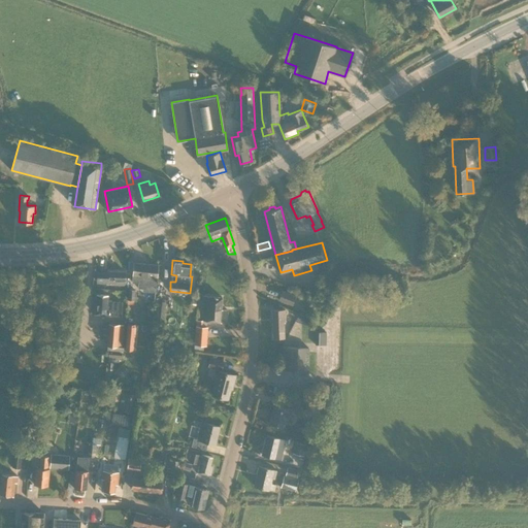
[(158,265),(134,262),(133,278),(139,278),(139,282),(156,284),(158,265)]
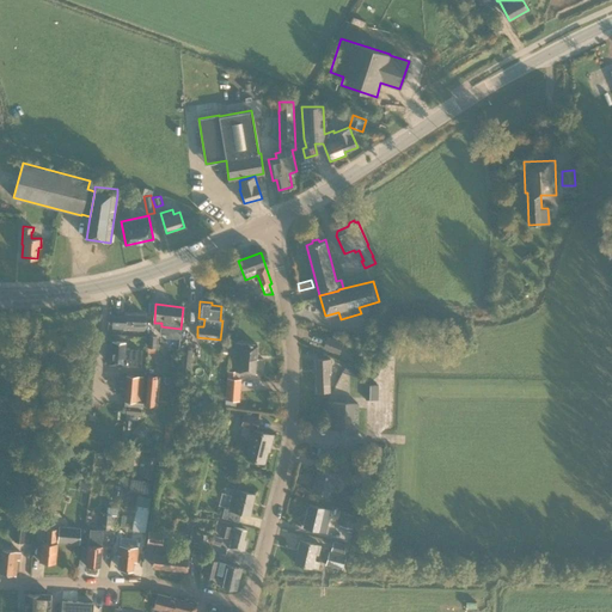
[(124,326),(123,330),(145,330),(146,316),(124,314),(124,317),(112,317),(112,326),(124,326)]
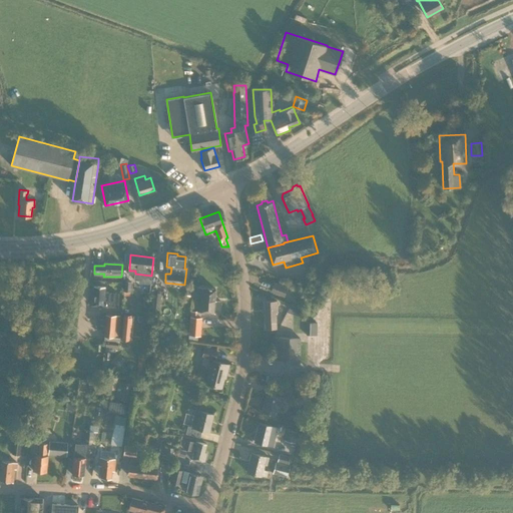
[(274,283),(271,291),(284,296),(287,288),(274,283)]
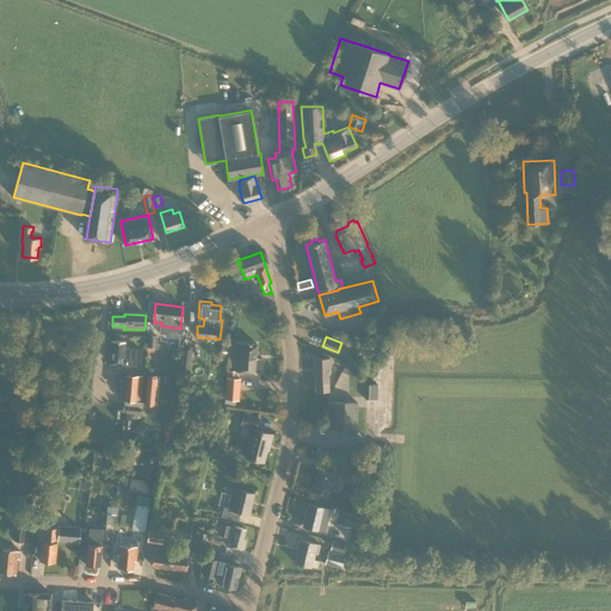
[(124,349),(125,341),(111,340),(110,363),(127,364),(141,365),(141,349),(124,349)]
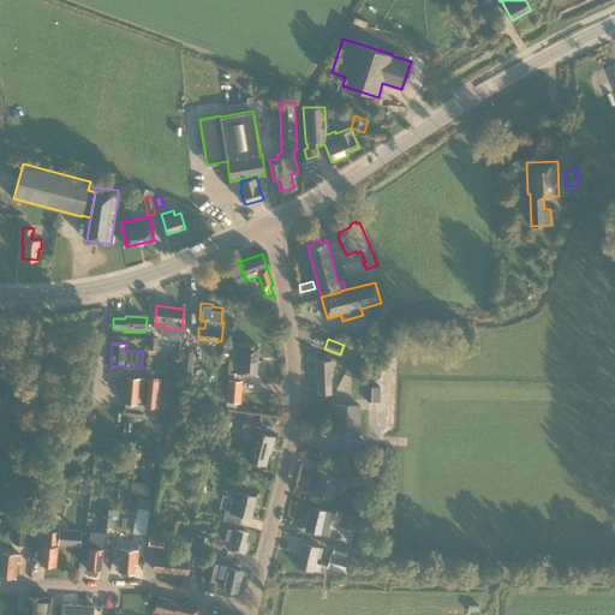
[(258,346),(236,344),(234,352),(238,352),(236,374),(245,374),(263,376),(264,360),(262,360),(257,360),(258,346)]
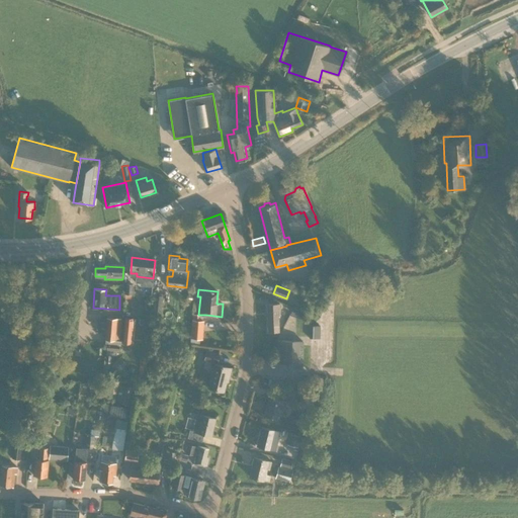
[(155,295),(153,316),(161,317),(163,295),(155,295)]
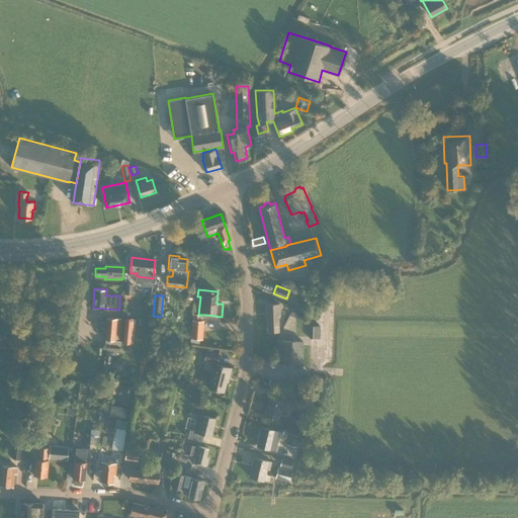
[(281,330),(280,325),(278,325),(278,315),(280,315),(279,304),(267,304),(268,332),(277,332),(277,330),(281,330)]
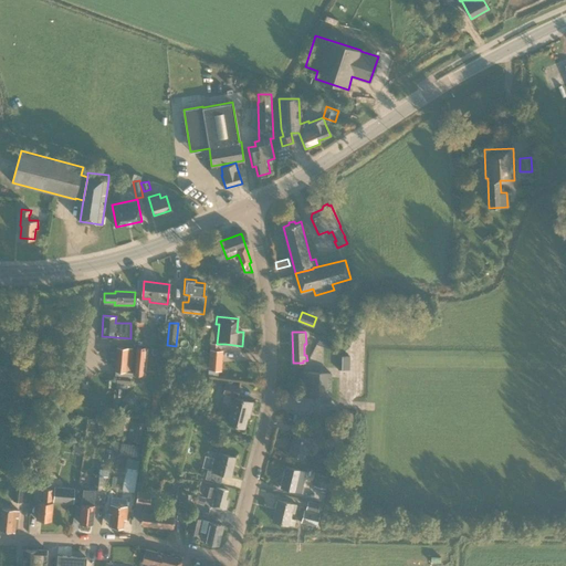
[(117,346),(115,370),(129,371),(132,348),(117,346)]
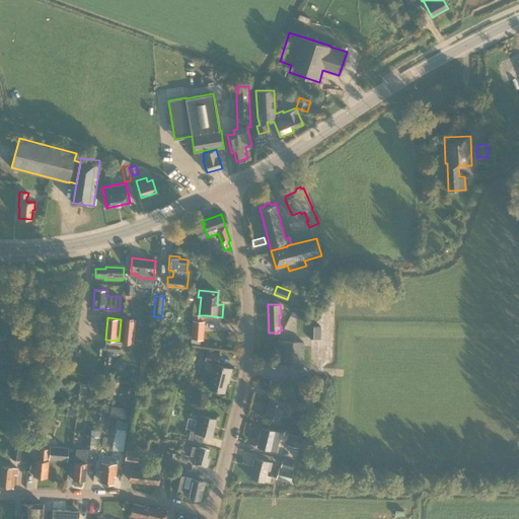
[(125,317),(123,343),(131,344),(133,318),(125,317)]
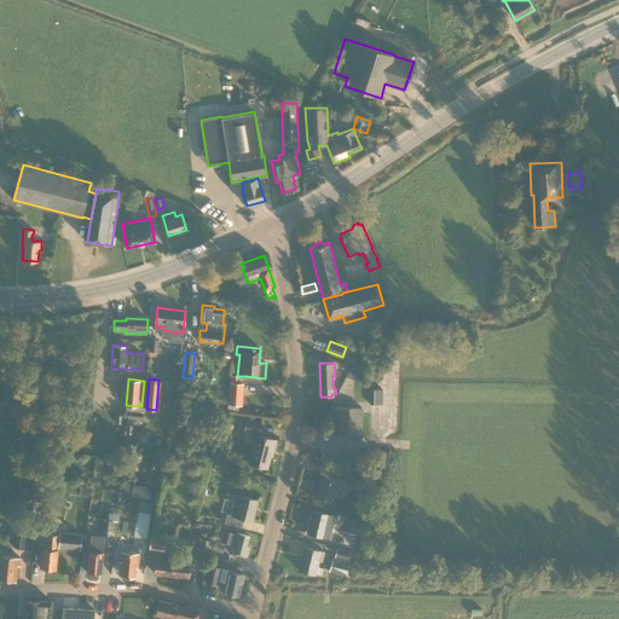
[(229,404),(243,405),(244,383),(237,382),(230,382),(229,404)]
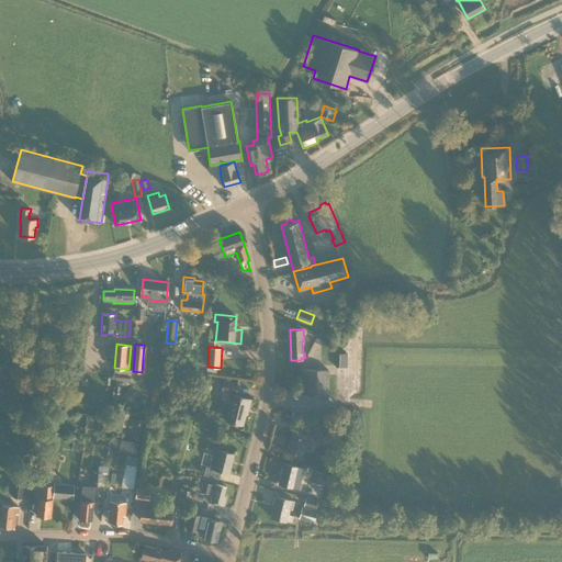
[(339,366),(348,366),(349,352),(339,352),(339,366)]
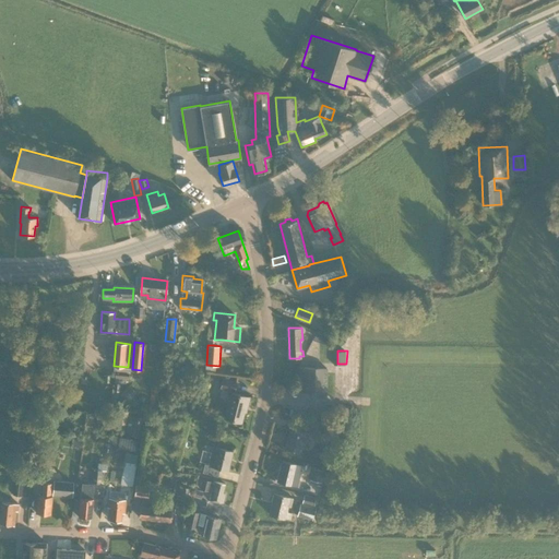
[(300,367),(300,380),(300,392),(314,392),(314,395),(326,395),(326,368),(314,368),(314,367),(300,367)]
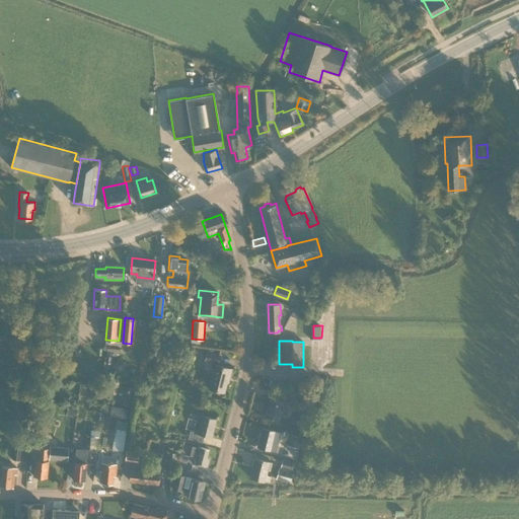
[(207,352),(205,360),(217,363),(219,355),(207,352)]
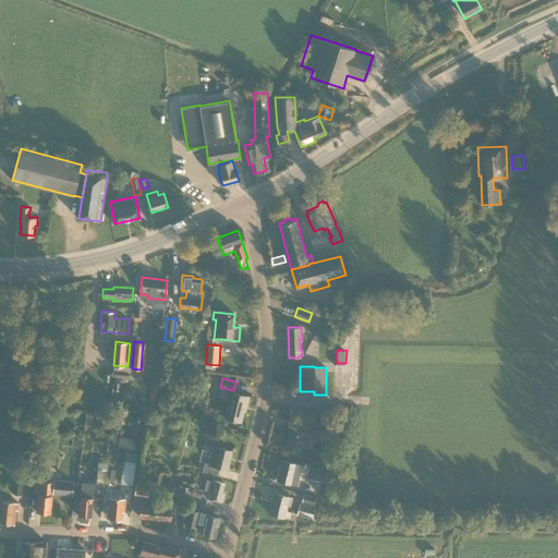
[(129,400),(135,391),(128,385),(120,393),(129,400)]
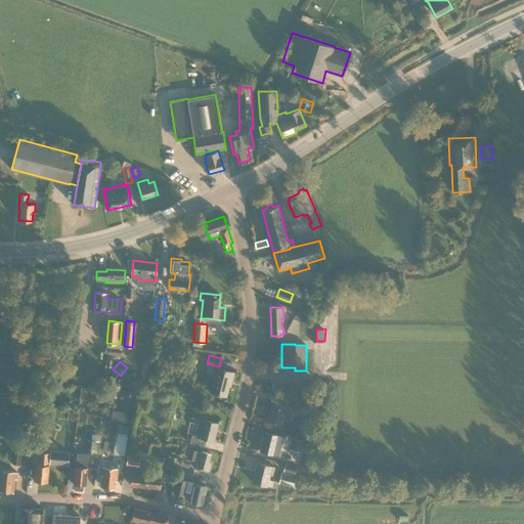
[(210,391),(226,395),(230,380),(232,381),(234,373),(216,367),(210,391)]
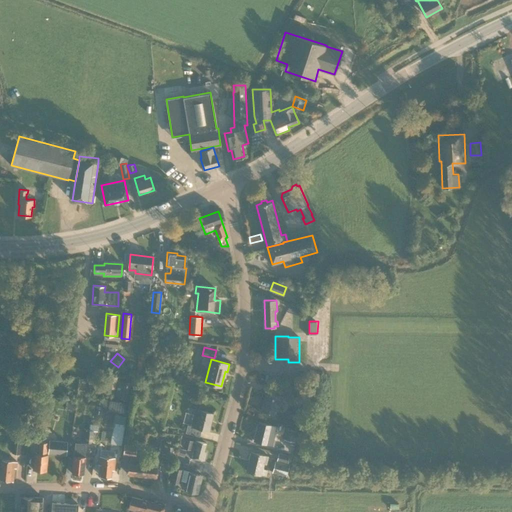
[(106,387),(118,387),(118,375),(106,375),(106,387)]
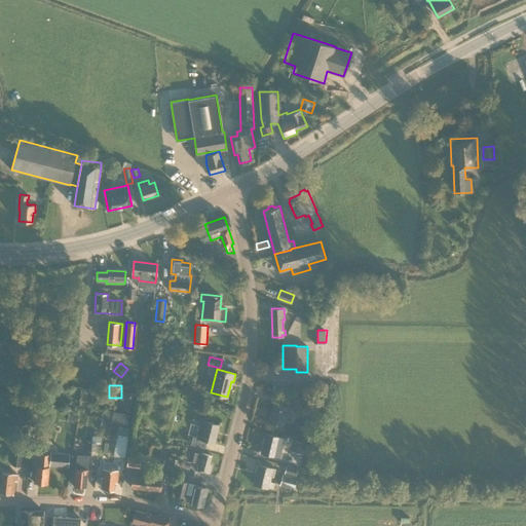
[(77,392),(60,391),(59,404),(76,405),(77,392)]
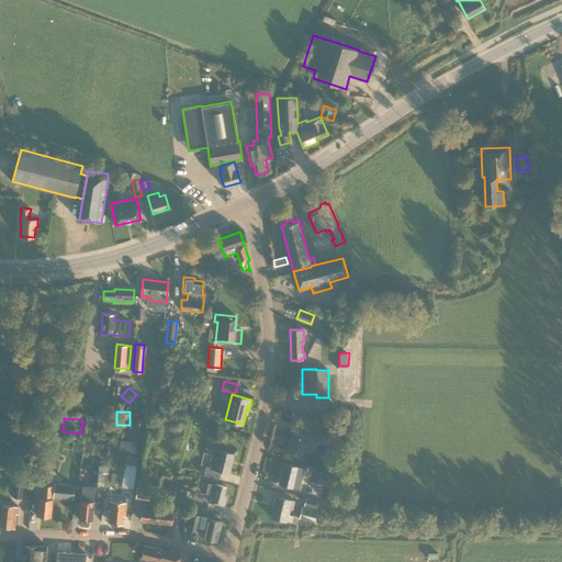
[(141,439),(144,419),(134,418),(131,438),(141,439)]
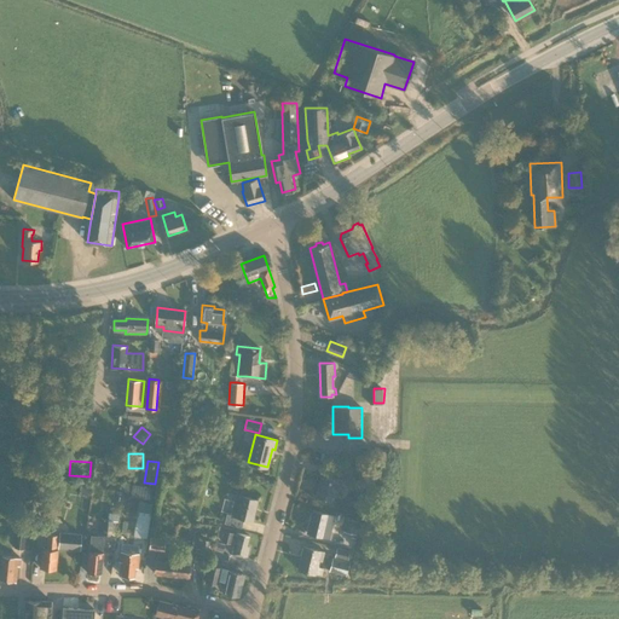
[(328,475),(322,474),(316,496),(333,501),(336,487),(340,489),(342,479),(347,480),(350,472),(329,467),(328,475)]
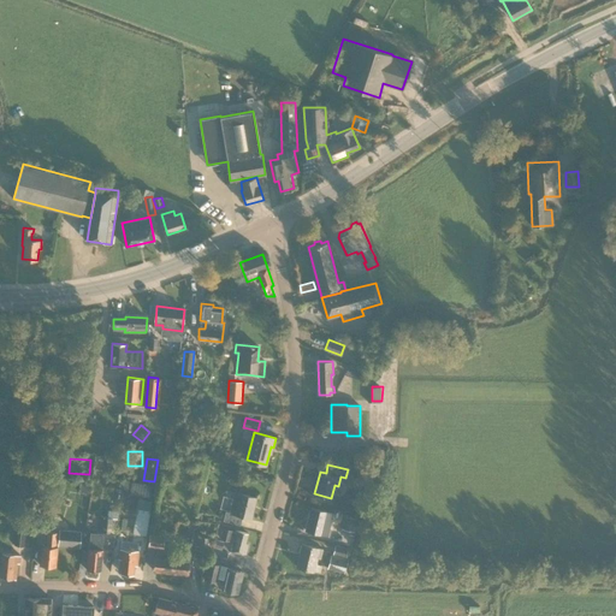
[(354,480),(366,484),(367,475),(356,473),(354,480)]
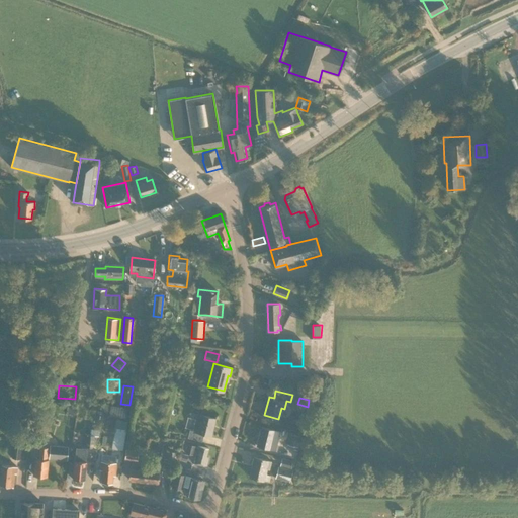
[(216,418),(197,414),(193,431),(190,430),(188,437),(201,441),(203,434),(211,436),(216,418)]
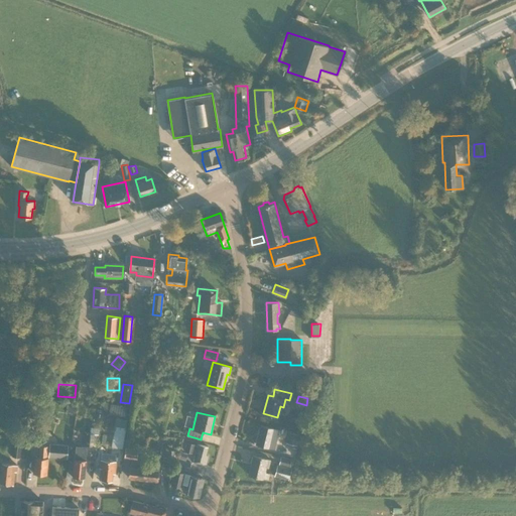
[(123,449),(127,419),(116,417),(111,447),(123,449)]
